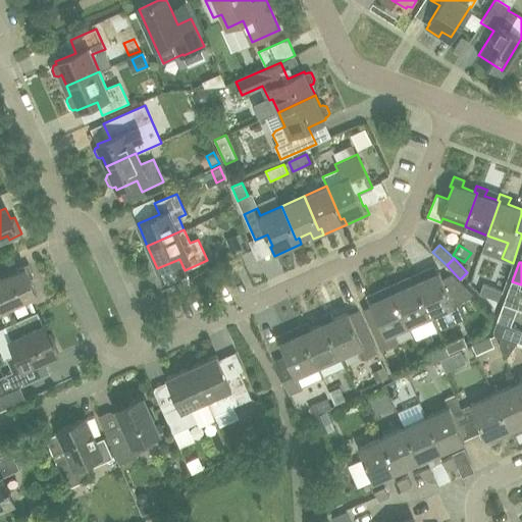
[(15,269),(16,271),(1,277),(0,273),(0,309),(38,293),(31,277),(35,275),(29,263),(15,269)]
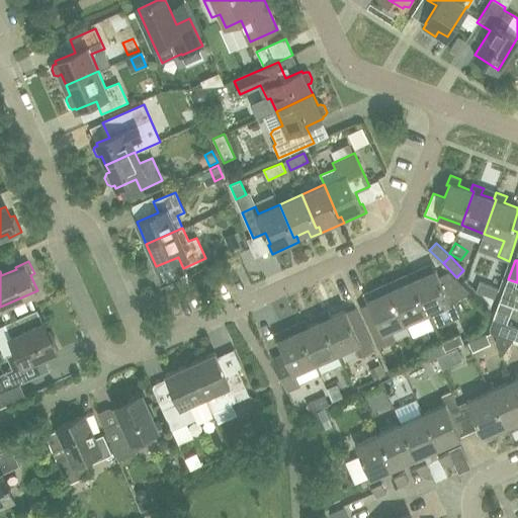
[(431,265),(408,274),(411,280),(413,279),(428,313),(450,303),(450,301),(470,292),(449,271),(438,275),(436,269),(433,270),(431,265)]
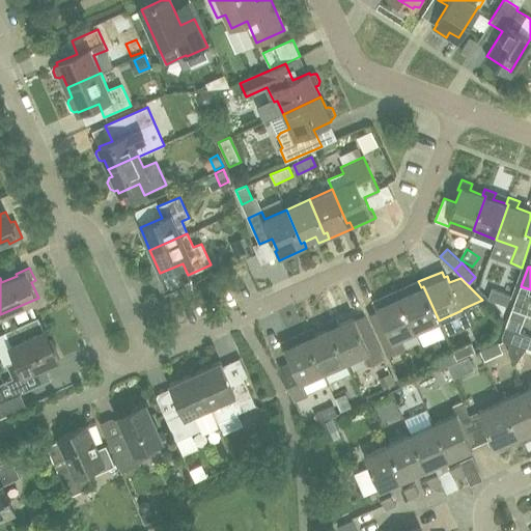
[(418,281),(395,291),(398,298),(400,297),(416,331),(439,320),(423,286),(421,287),(418,281)]
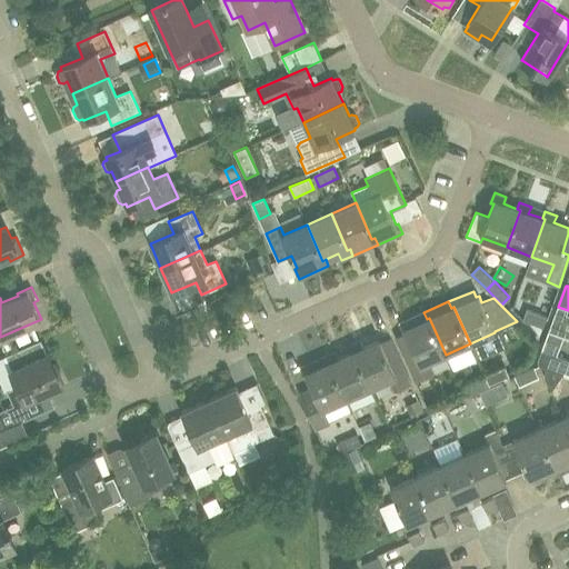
[(547,317),(527,310),(523,320),(543,327),(547,317)]
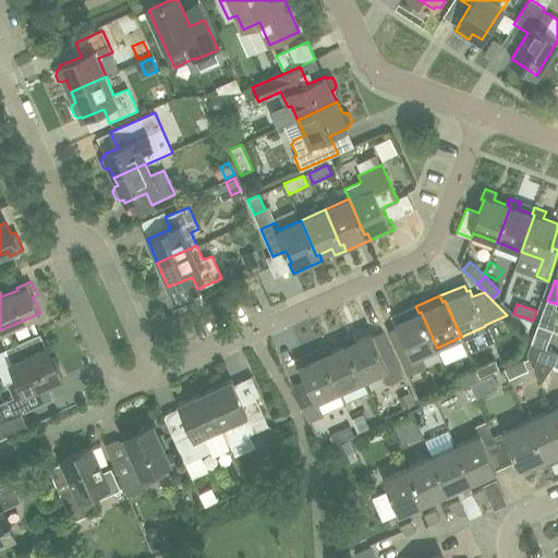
[(549,328),(556,310),(546,305),(538,325),(549,328)]
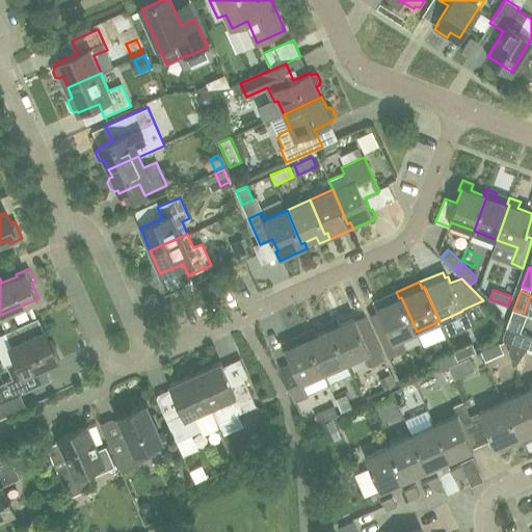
[(401,297),(399,298),(396,292),(373,302),(377,312),(379,311),(388,330),(379,335),(387,351),(389,355),(406,348),(401,338),(417,331),(401,297)]
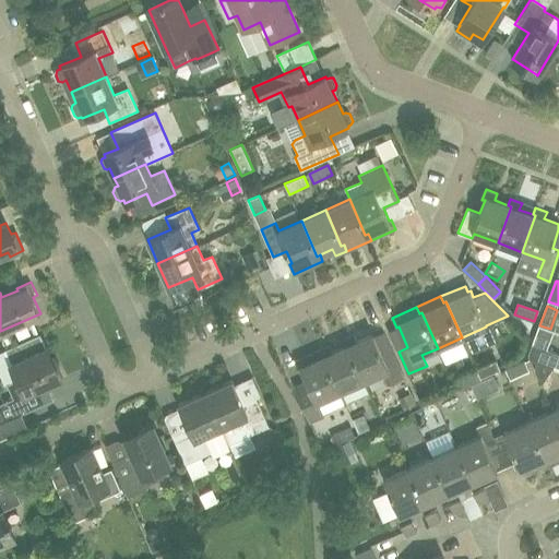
[(46,347),(39,334),(15,345),(10,353),(14,363),(12,363),(19,378),(6,384),(12,399),(0,403),(0,421),(22,413),(15,396),(60,376),(47,347),(46,347)]
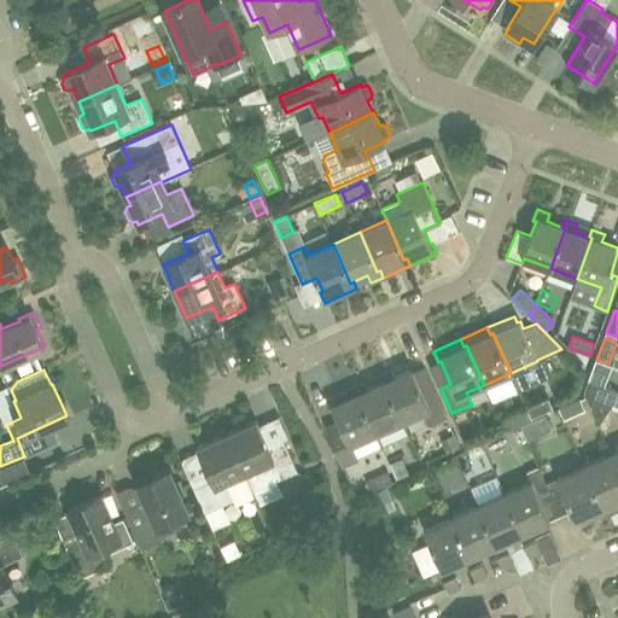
[(424,395),(413,369),(395,377),(392,369),(379,375),(383,383),(385,382),(403,421),(426,410),(432,424),(447,417),(435,390),(424,395)]
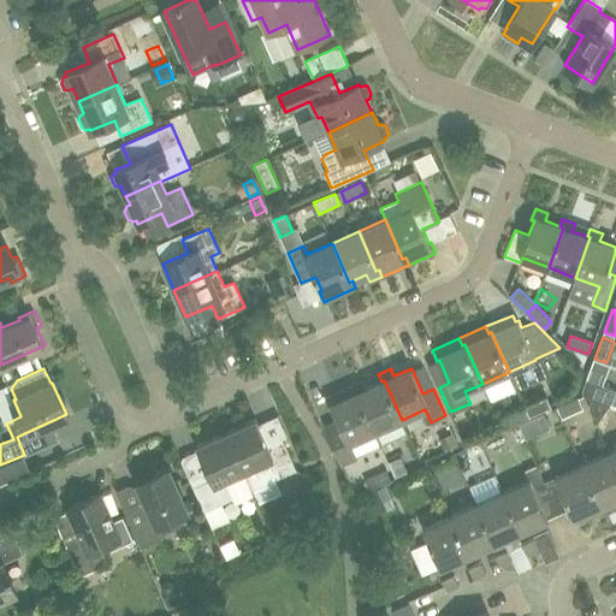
[(615,389),(603,385),(586,379),(582,391),(584,396),(590,398),(609,406),(615,389)]
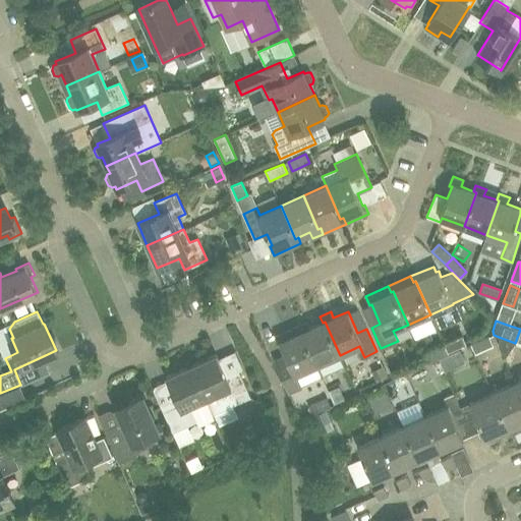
[(307,322),(297,327),(300,333),(302,331),(306,340),(317,364),(340,355),(325,322),(323,323),(310,328),(307,322)]
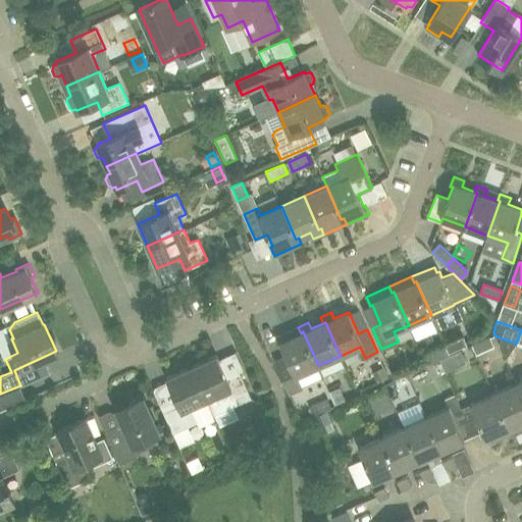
[(281,346),(285,355),(274,360),(289,394),(302,388),(297,375),(318,365),(307,341),(303,331),(301,333),(298,327),(285,332),(275,337),(279,347),(281,346)]
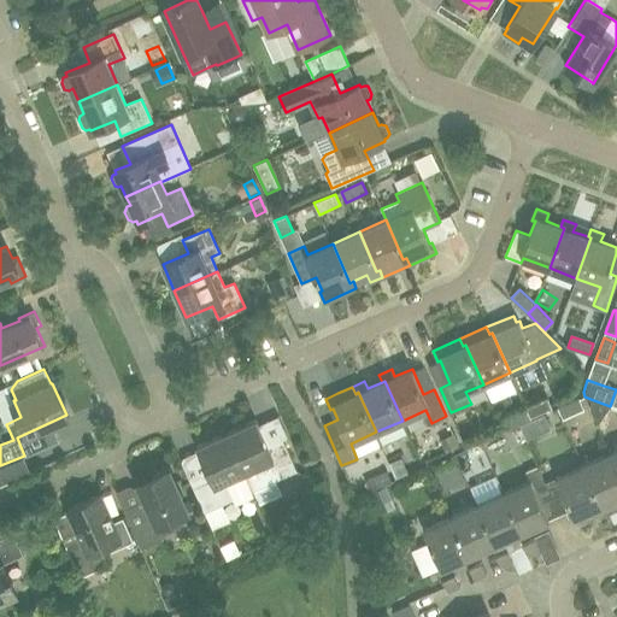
[(527,407),(530,417),(552,409),(547,399),(527,407)]
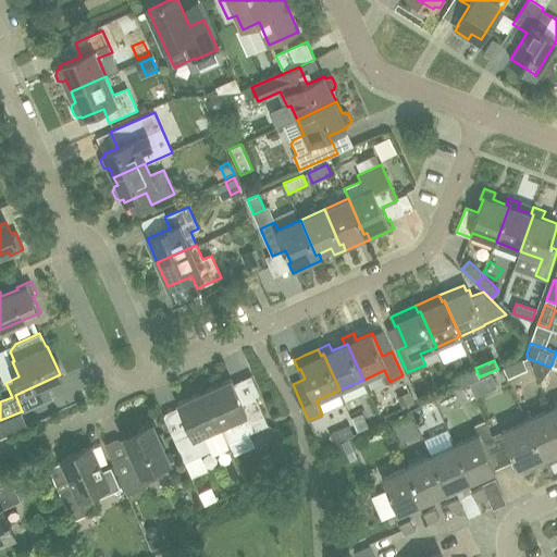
[(503,369),(507,379),(527,369),(523,360),(503,369)]
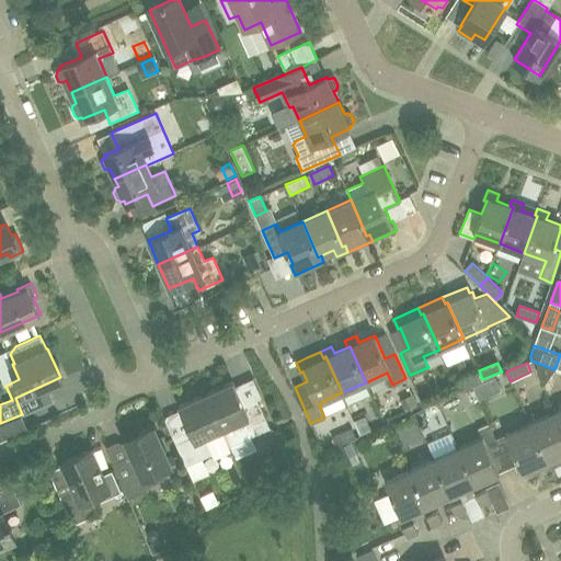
[(536,370),(544,385),(554,369),(537,363),(536,370)]
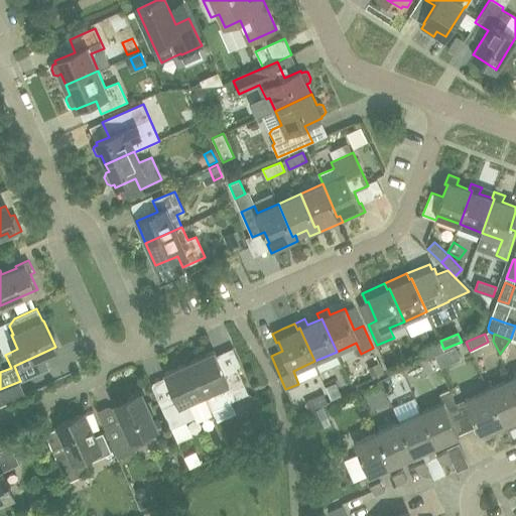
[(443,351),(439,343),(422,350),(425,359),(443,351)]
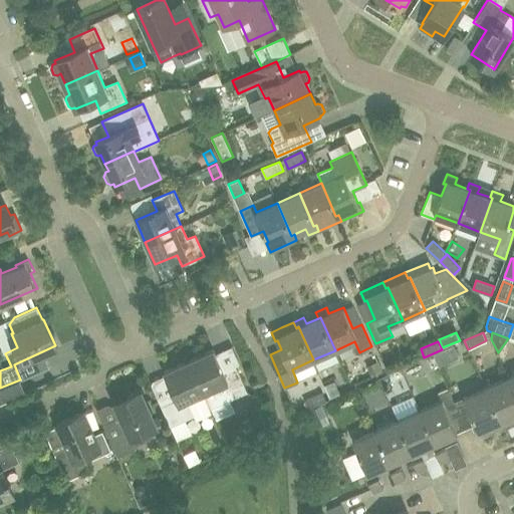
[(211,409),(248,392),(236,366),(224,371),(215,349),(189,360),(204,394),(211,409)]
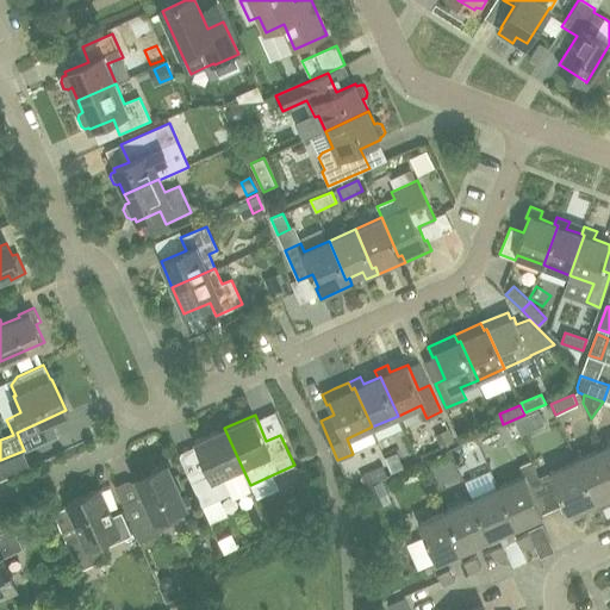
[(529,431),(522,417),(514,421),(520,435),(529,431)]
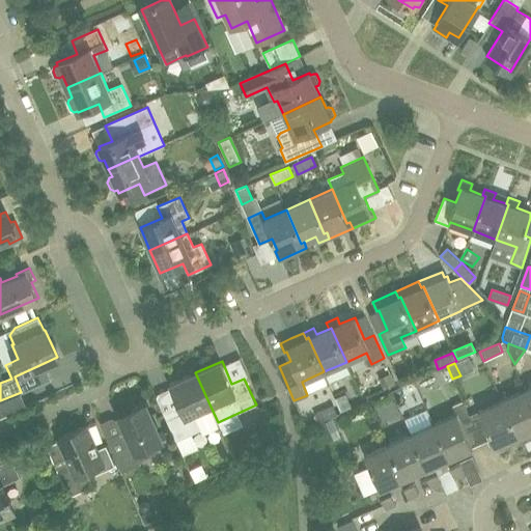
[(180,407),(165,414),(177,441),(203,428),(205,434),(217,428),(217,427),(219,426),(217,422),(218,422),(211,407),(195,372),(170,384),(180,407)]
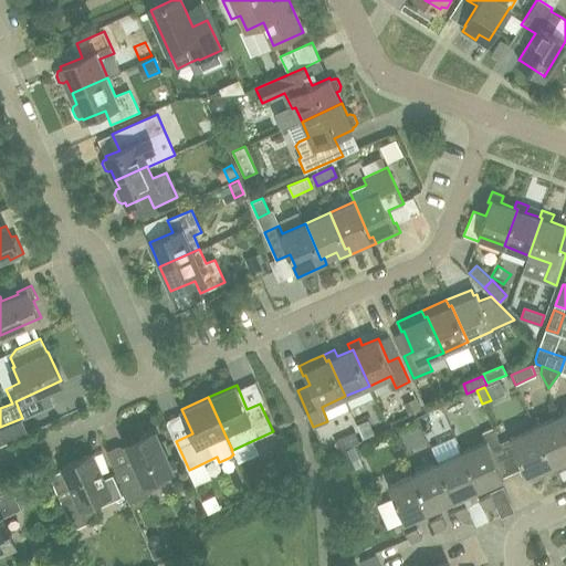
[(565,431),(559,416),(534,427),(551,463),(554,462),(556,468),(565,463),(565,431)]
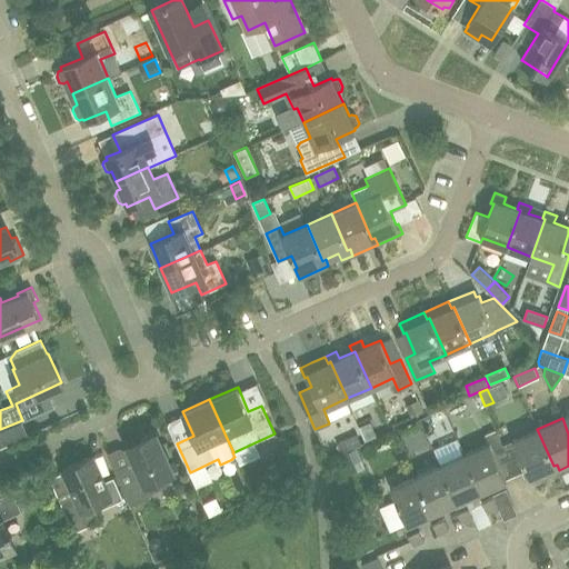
[(525,467),(532,482),(559,470),(557,465),(553,466),(537,429),(502,445),(515,472),(525,467)]
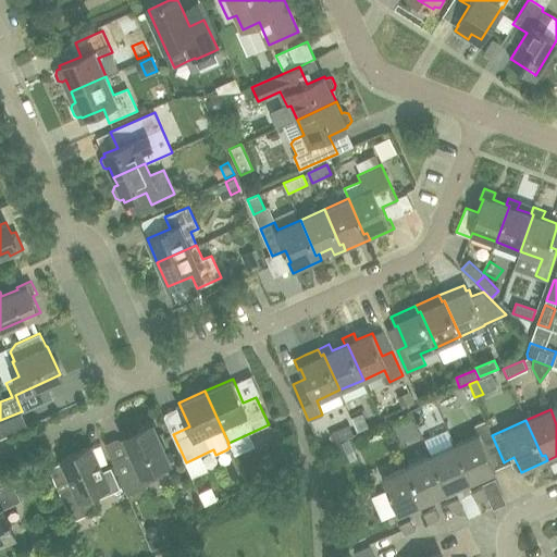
[(162,475),(166,463),(171,462),(153,423),(125,435),(132,450),(112,459),(128,495),(148,486),(146,482),(162,475)]
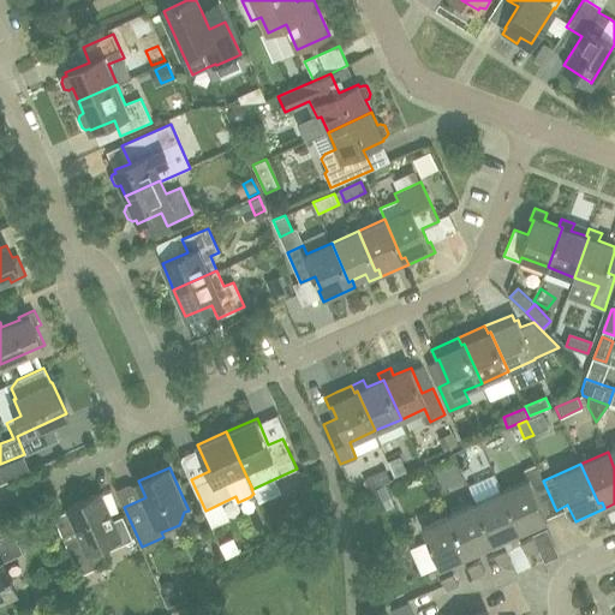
[(389,479),(384,470),(364,478),(369,489),(389,479)]
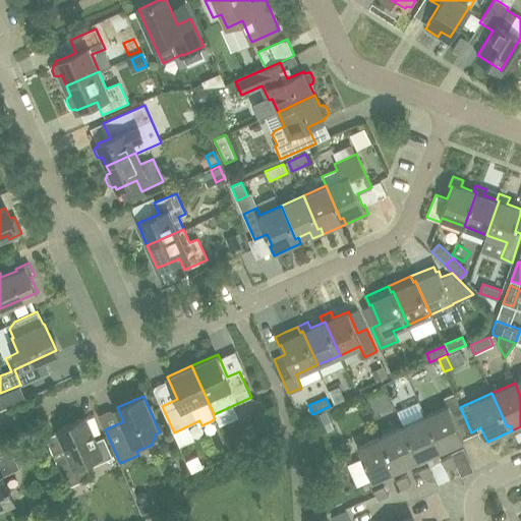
[(451,412),(448,406),(425,416),(441,450),(463,440),(462,437),(471,432),(460,407),(451,412)]
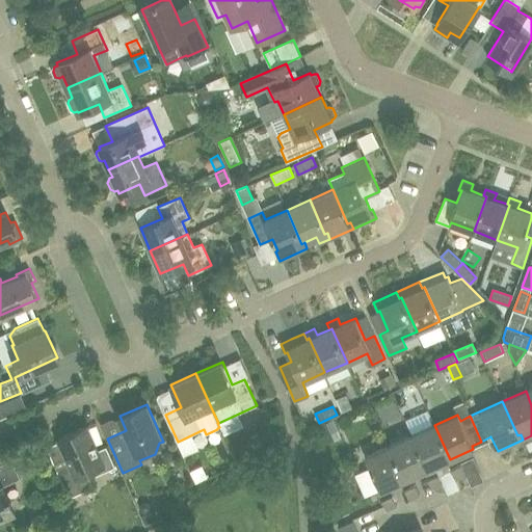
[(323,433),(336,428),(331,419),(319,424),(323,433)]
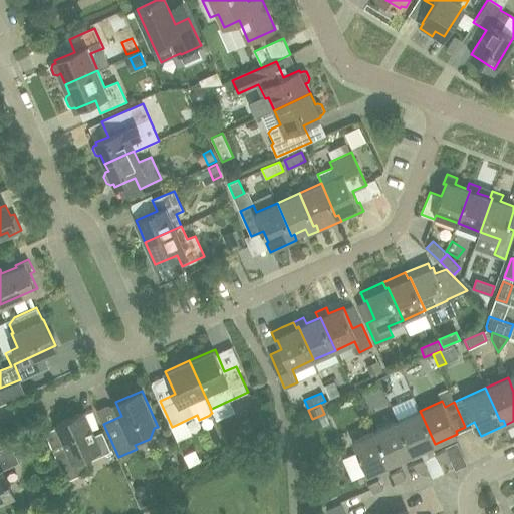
[(68,449),(55,455),(66,480),(90,469),(84,456),(99,449),(101,454),(111,449),(103,430),(94,434),(83,411),(56,423),(68,449)]
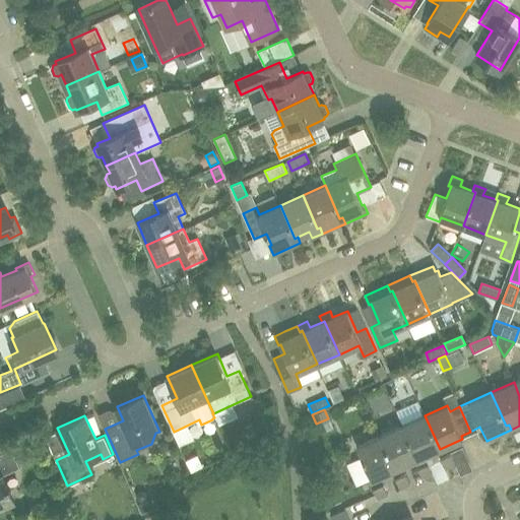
[(425,415),(402,426),(417,459),(419,466),(416,467),(421,479),(433,474),(428,463),(432,462),(428,454),(440,449),(425,415)]
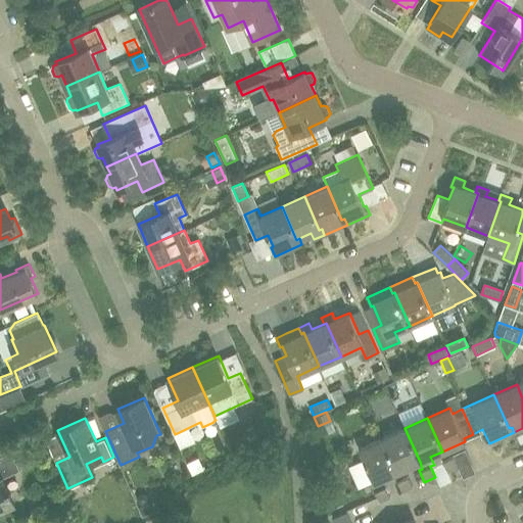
[(405,428),(381,438),(396,472),(420,462),(405,428)]
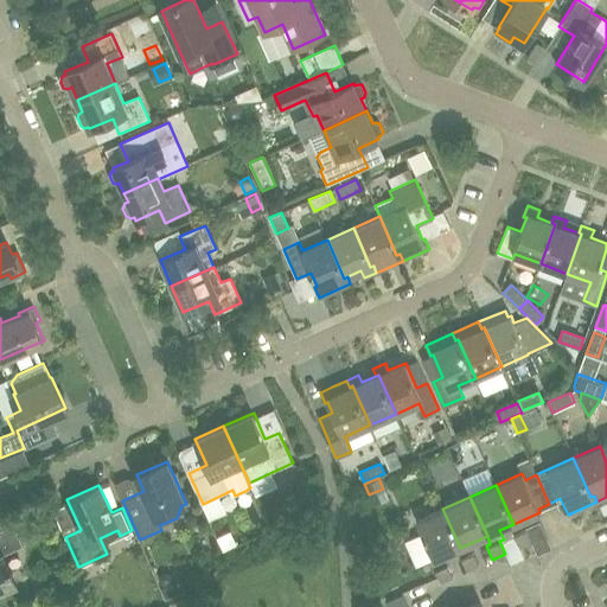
[(460,548),(442,509),(416,521),(433,558),(428,561),(432,570),(434,569),(440,582),(452,577),(446,563),(449,562),(446,554),(460,548)]
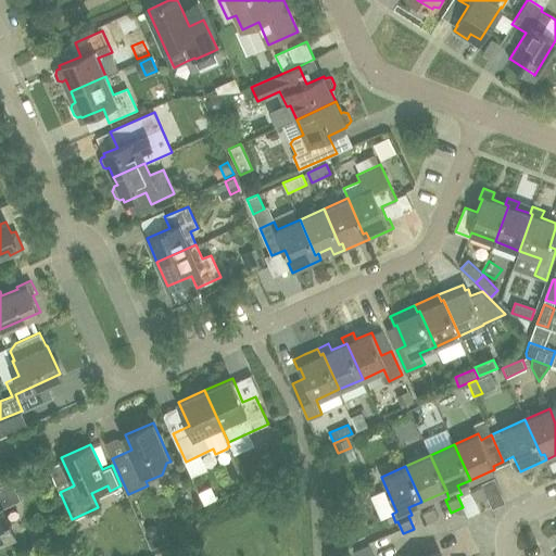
[(4,507),(22,500),(13,480),(0,485),(0,542),(16,535),(4,507)]
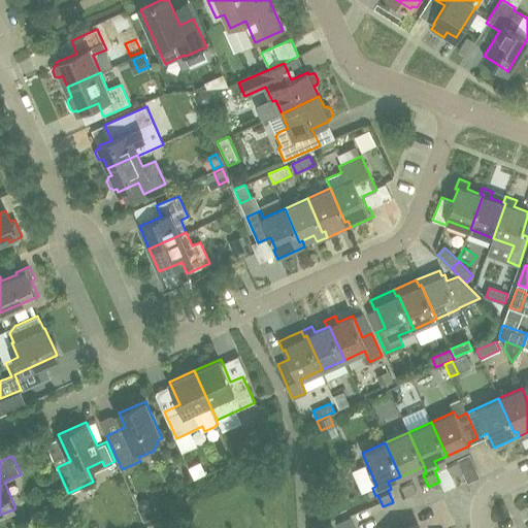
[(457,459),(446,464),(451,476),(462,471),(457,459)]
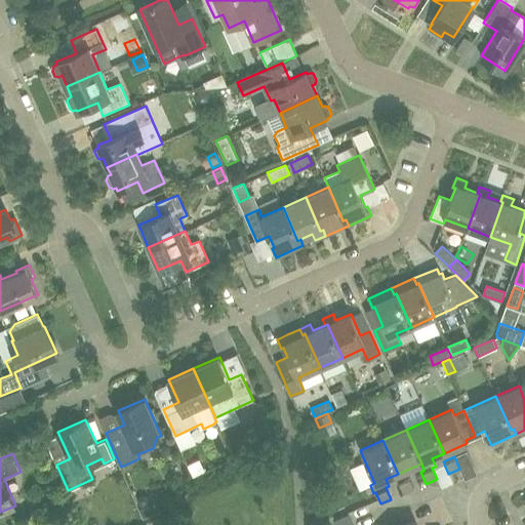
[(188,465),(193,475),(205,470),(199,458),(188,465)]
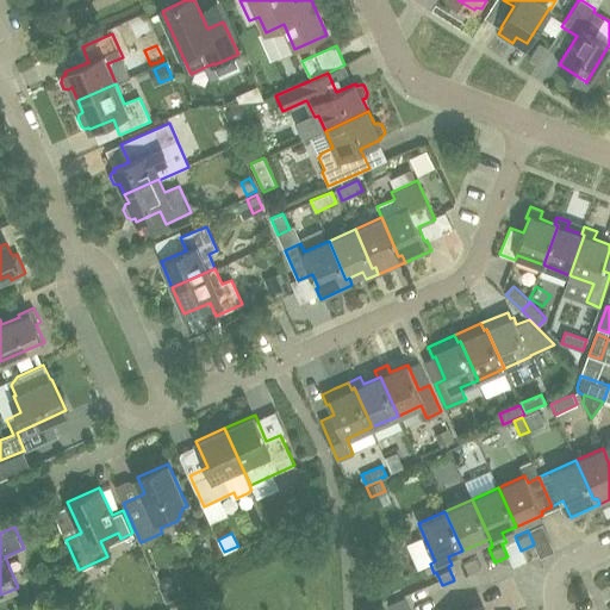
[(462,560),(468,573),(480,568),(474,554),(462,560)]
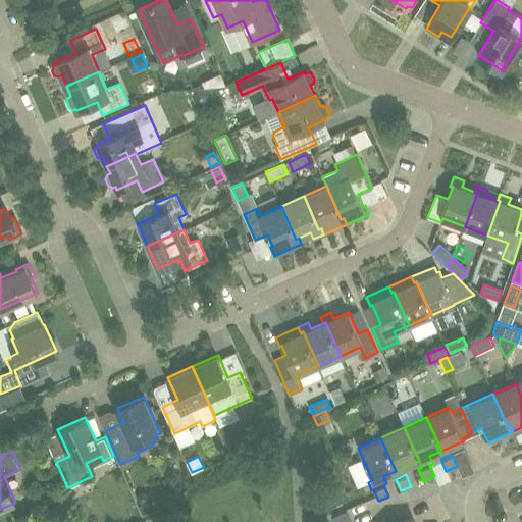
[(351,521),(346,512),(333,518),(334,521),(351,521)]
